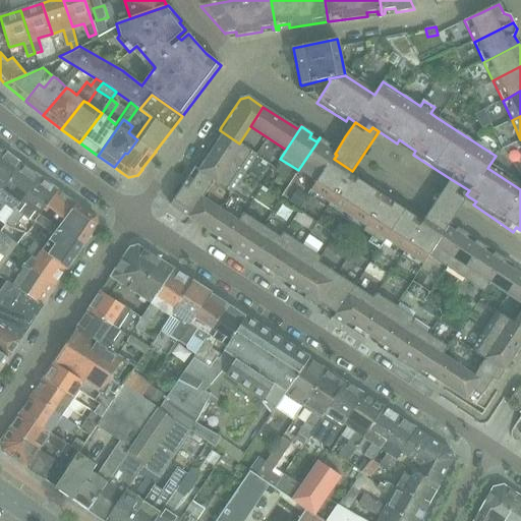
[(257,155),(239,143),(220,130),(219,131),(223,134),(212,153),(244,174),(257,155)]
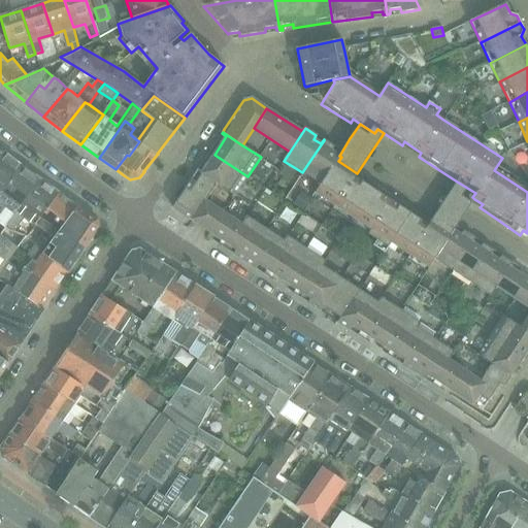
[(334,146),(324,140),(302,172),(321,185),(340,156),(339,156),(332,151),(334,146)]
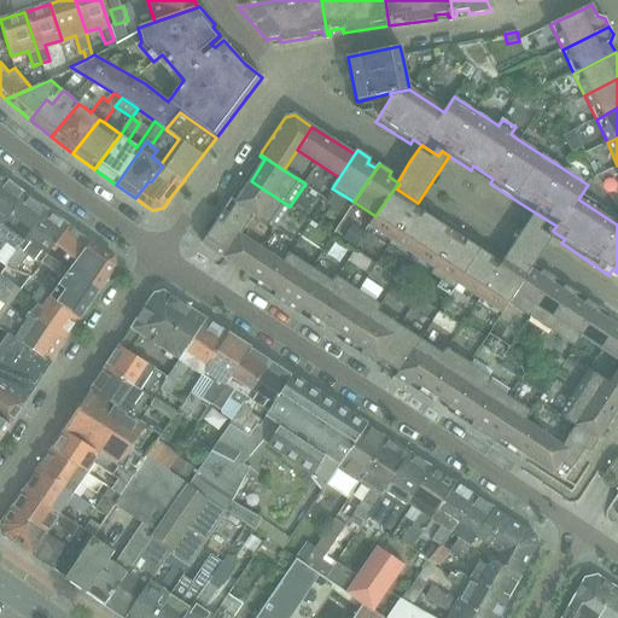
[(0,228),(24,194),(5,180),(0,185),(0,228)]
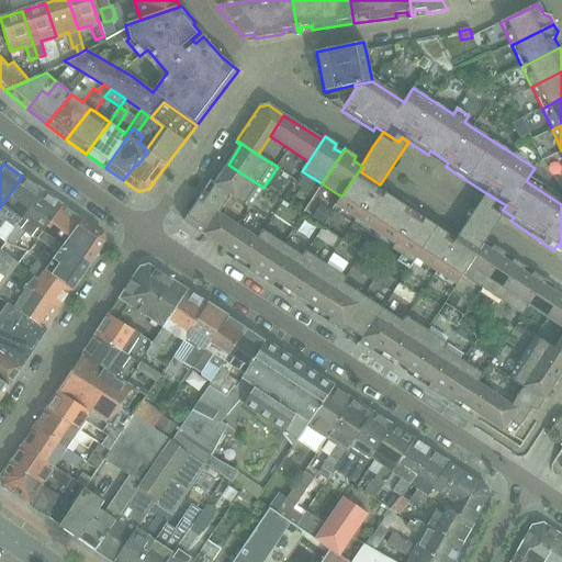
[(263,188),(228,165),(215,184),(211,181),(210,182),(232,197),(250,209),(263,188)]
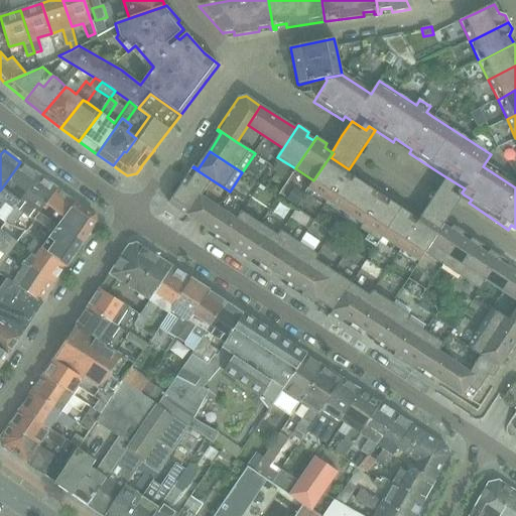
[(402,204),(400,208),(391,202),(390,202),(383,197),(385,194),(349,169),(331,157),(334,153),(333,152),(313,180),(305,194),(369,235),(365,241),(376,248),(380,243),(417,267),(425,254),(444,226),(443,226),(430,217),(427,221),(421,217),(402,204)]
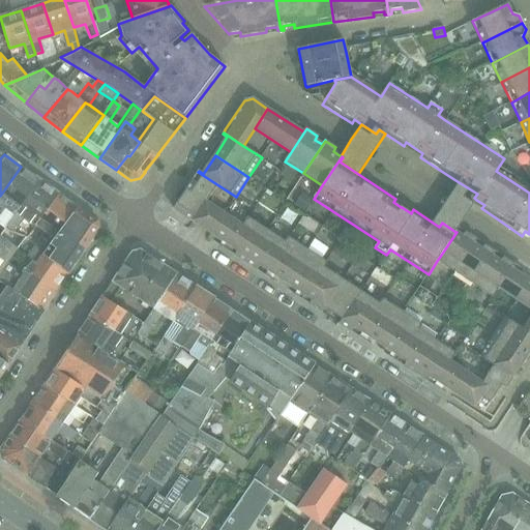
[(40,181),(21,167),(0,196),(0,221),(8,227),(40,181)]
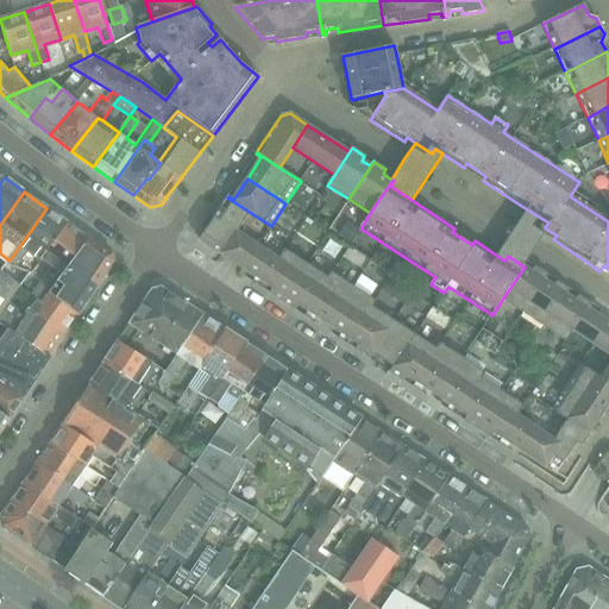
[(251,213),(227,198),(199,240),(223,256),(238,232),(251,213)]
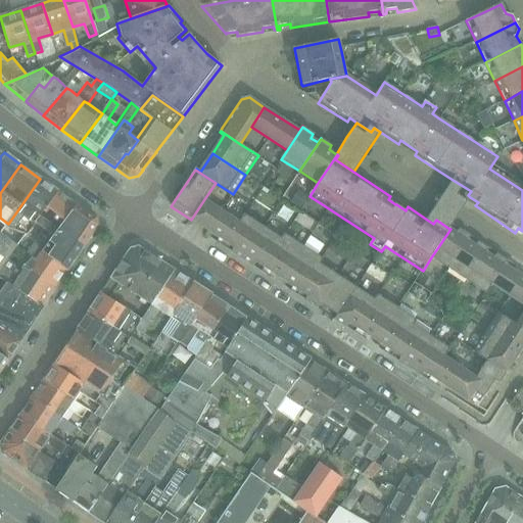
[(59,192),(40,179),(8,224),(6,225),(10,227),(15,229),(24,218),(30,222),(31,220),(36,224),(59,192)]
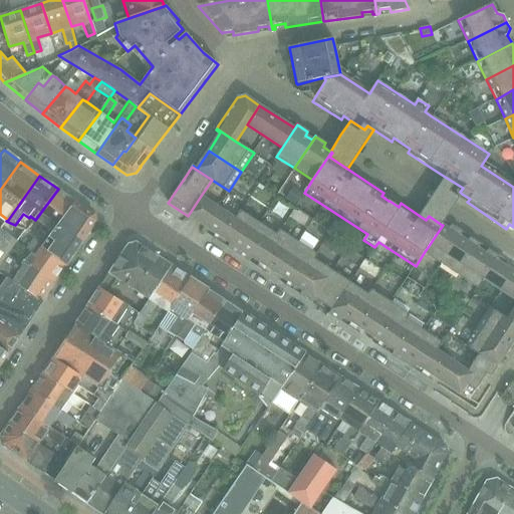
[(463,188),(445,177),(432,196),(420,216),(426,220),(429,216),(442,225),(451,208),(462,194),(460,192),(463,188)]
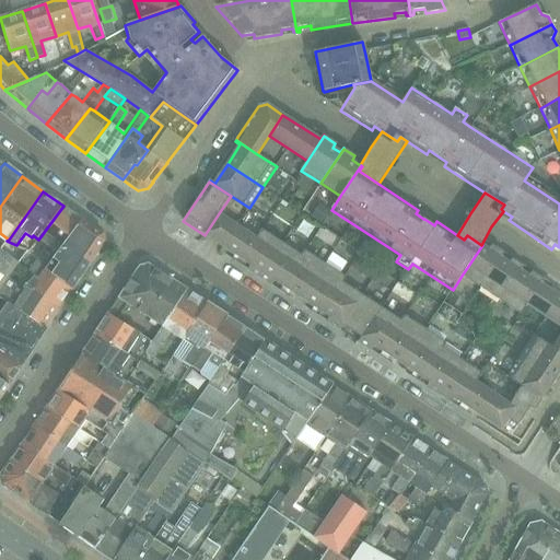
[(82,219),(63,206),(38,240),(47,246),(28,272),(34,277),(39,280),(45,272),(82,219)]
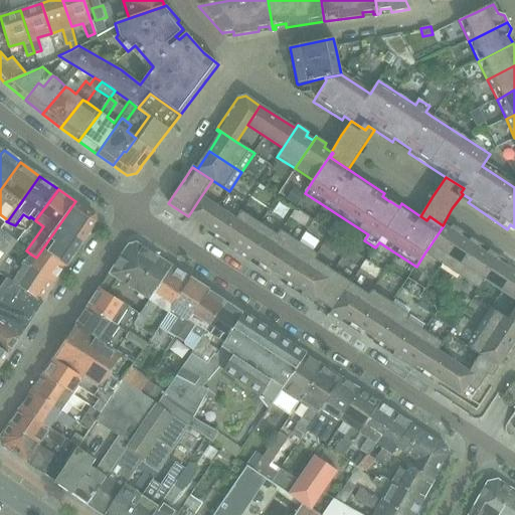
[(514,194),(407,359),(424,370),(425,371),(426,372),(427,372),(428,373),(430,373),(431,374),(432,375),(433,375),(434,376),(435,377),(436,377),(437,378),(438,379),(470,400),(514,430),(514,194)]
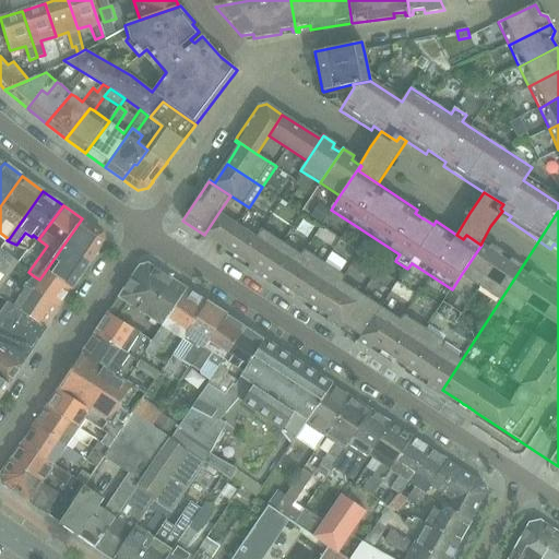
[(204,235),(242,259),(256,238),(218,213),(204,235)]
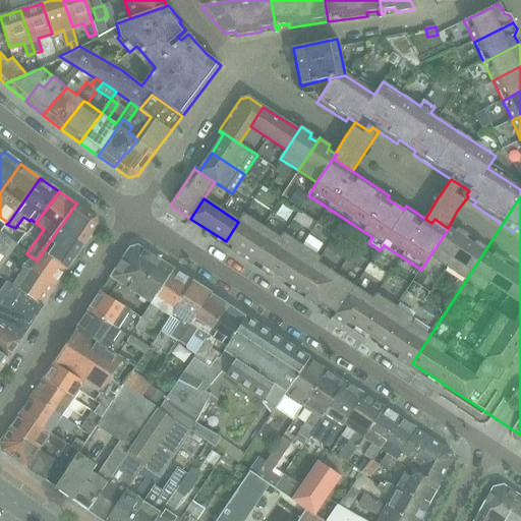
[(96,218),(76,204),(42,253),(67,271),(98,225),(96,218)]
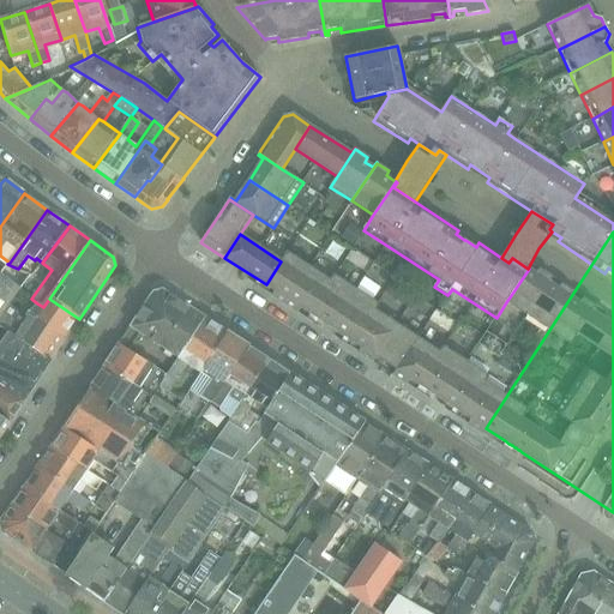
[(281,262),(266,284),(263,290),(284,305),(309,266),(288,252),(281,262)]
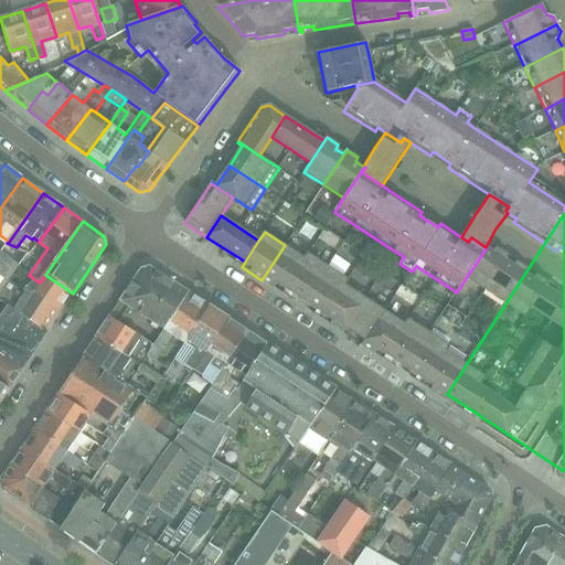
[(11,245),(7,243),(0,253),(0,295),(31,253),(17,247),(11,245)]
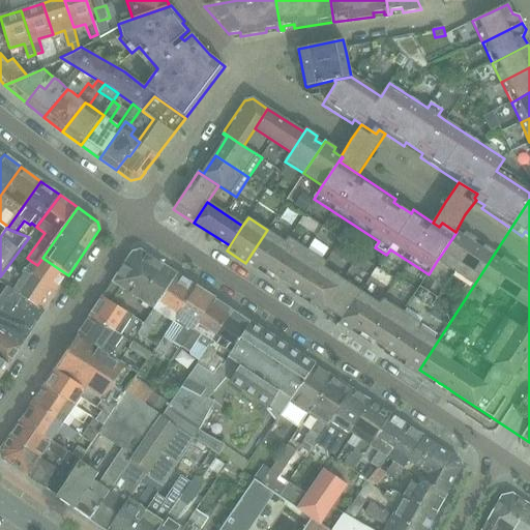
[(286,242),(267,230),(245,263),(265,275),(268,271),(267,270),(286,242)]
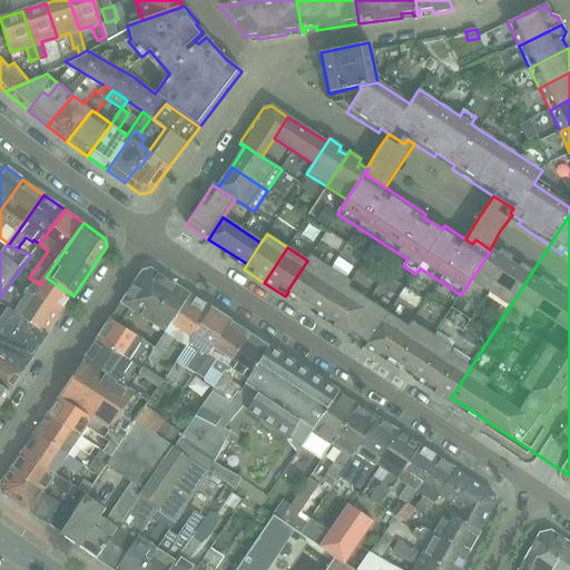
[(498,255),(491,249),(470,281),(491,294),(511,263),(510,263),(513,258),(501,251),(498,255)]
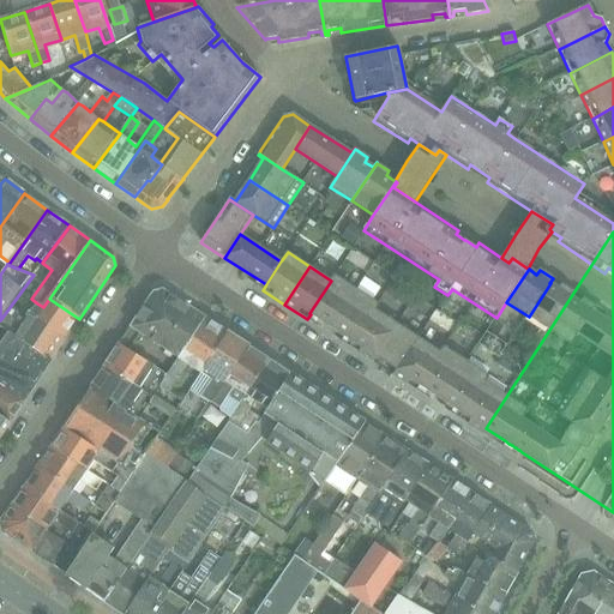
[(335,275),(331,281),(309,313),(311,314),(332,329),(357,289),(335,275)]
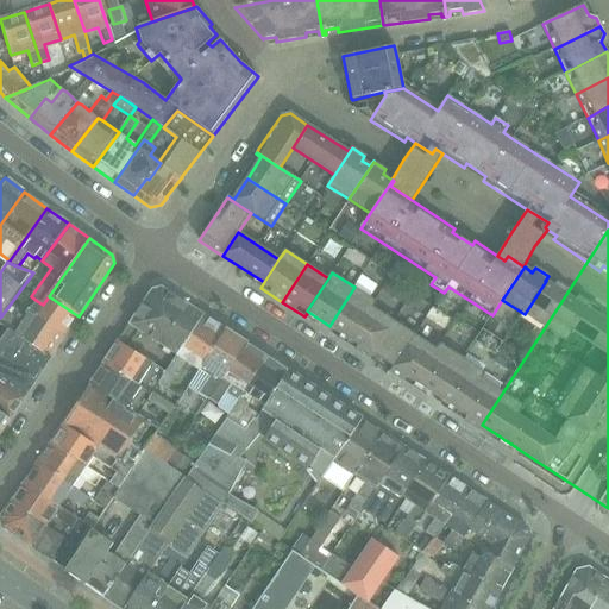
[(553,286),(546,281),(525,314),(546,328),(567,295),(566,294),(570,289),(557,281),(553,286)]
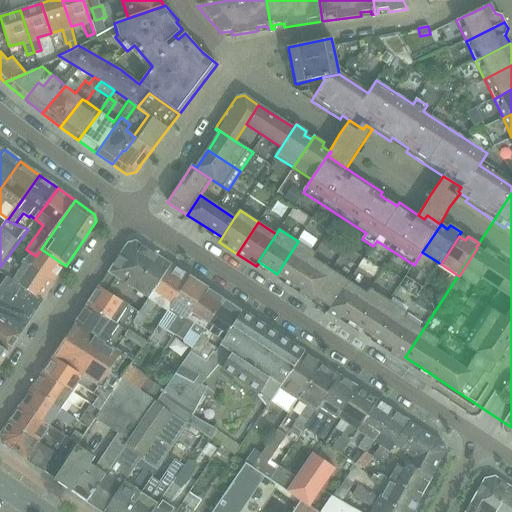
[(317,254),(298,241),(277,274),(294,285),(296,286),(314,259),(317,254)]
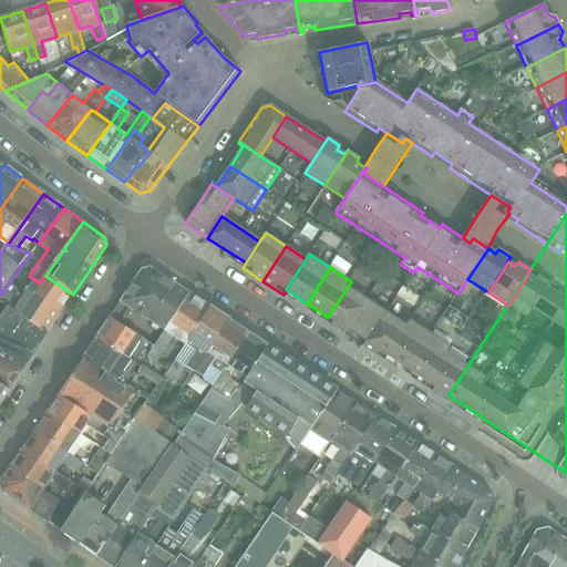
[(142,270),(120,303),(110,318),(127,330),(137,315),(163,331),(188,294),(150,268),(142,270)]
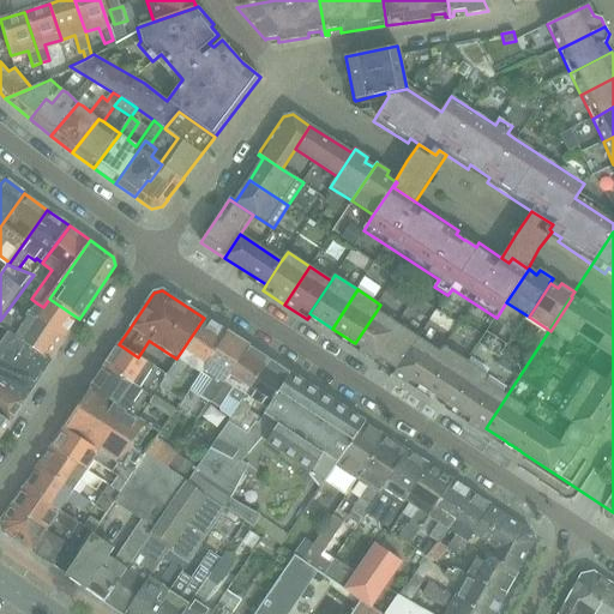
[(79,319),(49,299),(43,307),(37,304),(26,319),(61,344),(79,319)]
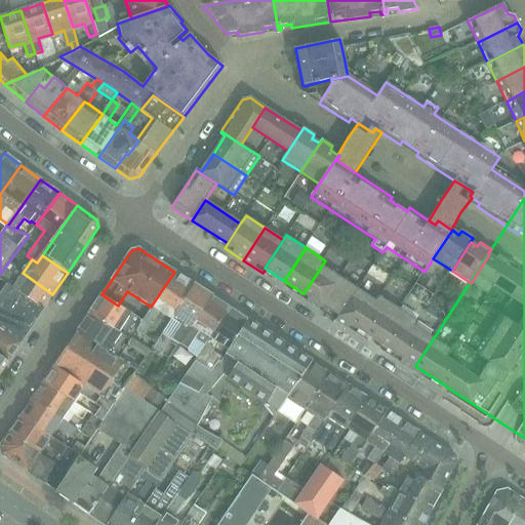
[(340,277),(322,266),(304,293),(301,292),(298,296),(319,310),(340,277)]
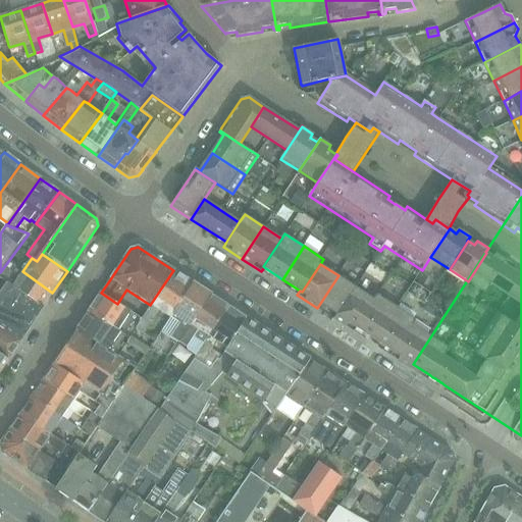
[(173,270),(150,305),(141,319),(135,328),(145,334),(160,311),(169,317),(193,282),(173,270)]
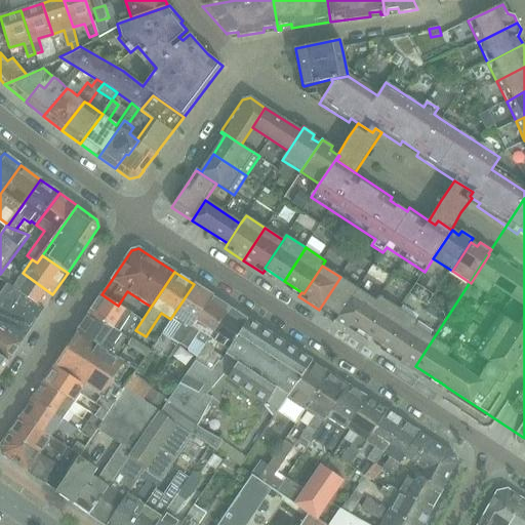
[(52,294),(23,273),(12,287),(43,309),(52,294)]
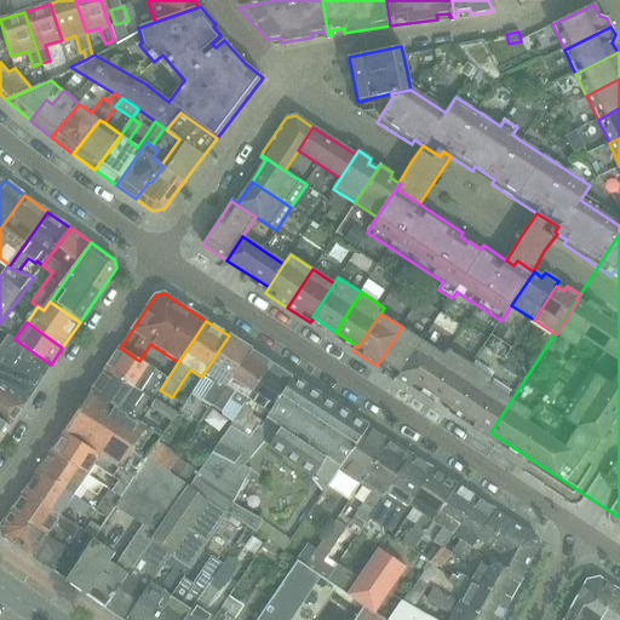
[(423,342),(402,327),(377,366),(399,380),(423,342)]
